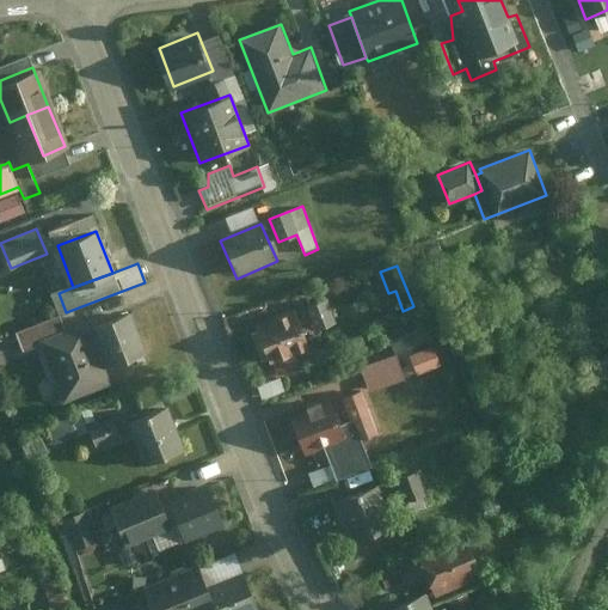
[(338,298),(318,306),(329,335),(349,327),(338,298)]
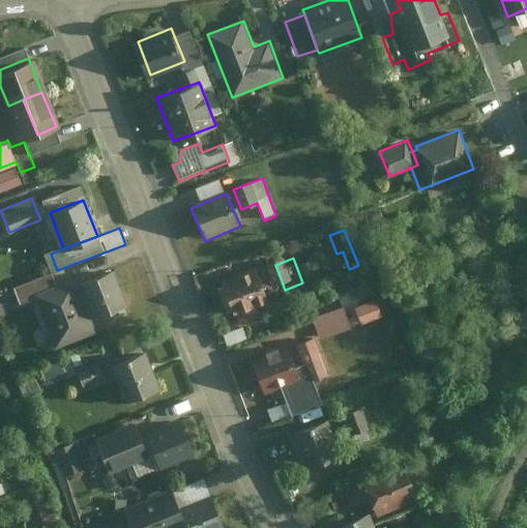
[(259,266),(223,281),(236,315),(272,300),(259,266)]
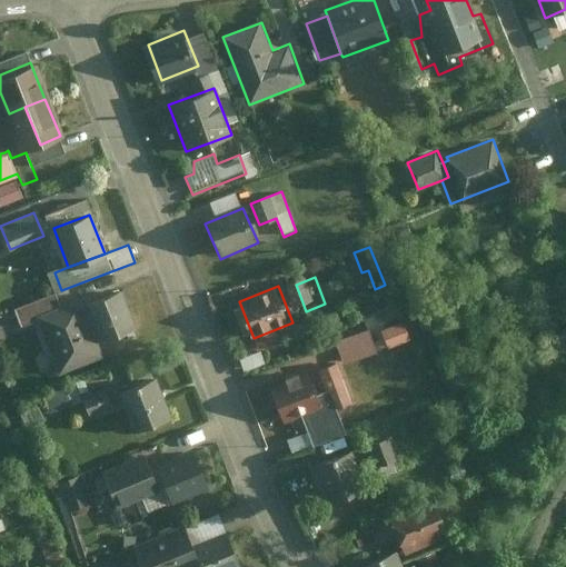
[(396,302),(363,315),(368,330),(403,318),(396,302)]
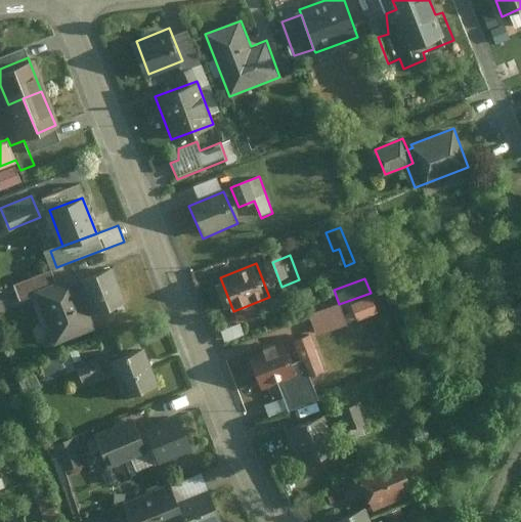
[(106,279),(72,293),(85,325),(120,313),(106,279)]
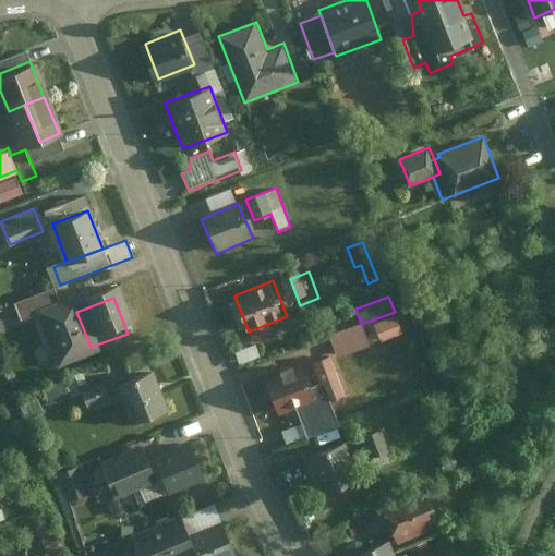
[(0,338),(31,327),(29,321),(53,312),(48,300),(0,318),(0,338)]
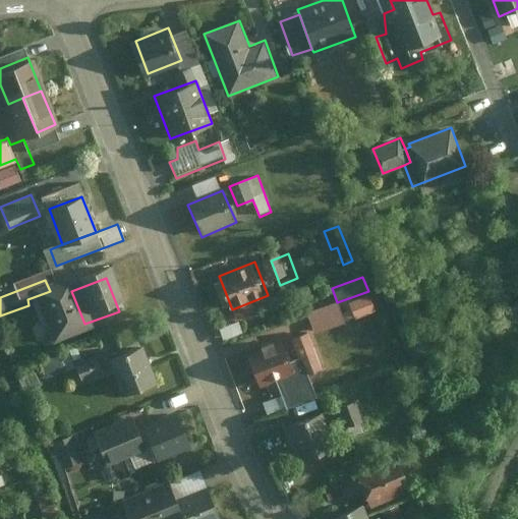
[(50,291),(27,299),(29,305),(48,356),(91,340),(84,324),(71,291),(69,284),(50,291)]
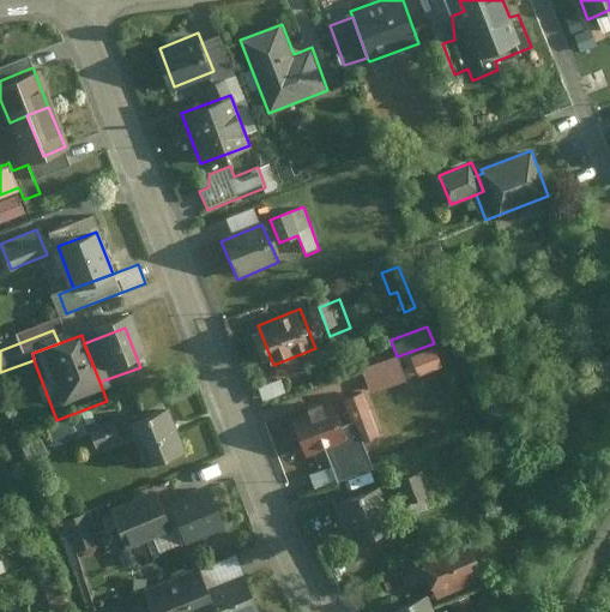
[(434,346),(411,355),(420,375),(442,365),(434,346)]
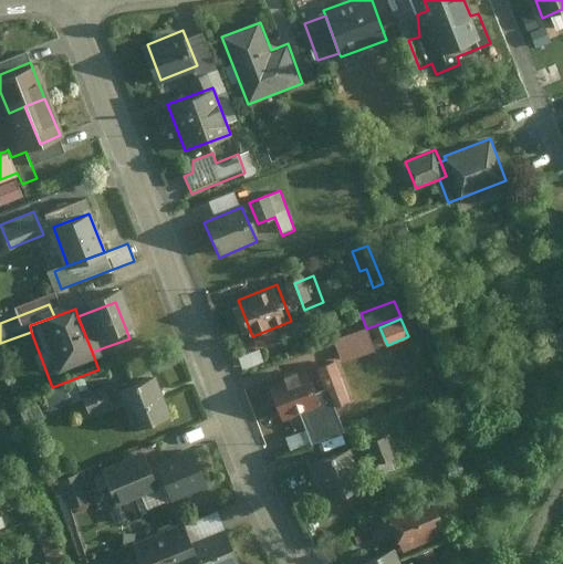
[(341,362),(320,368),(327,389),(331,388),(339,408),(355,401),(341,362)]
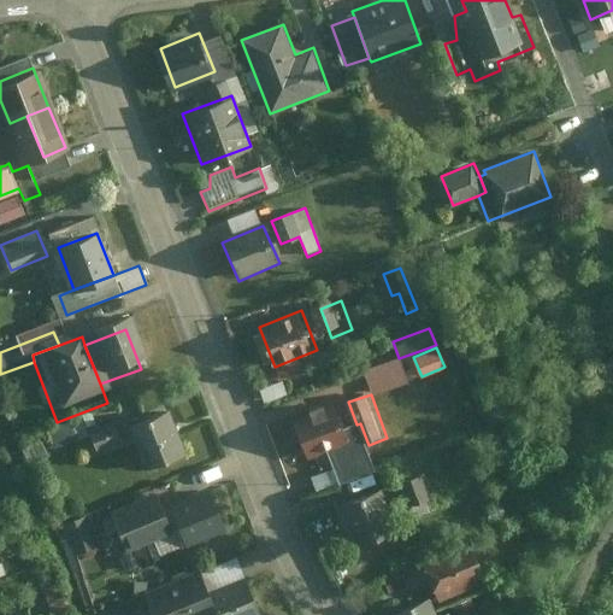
[(331,404),(294,420),(308,456),(329,447),(346,487),(381,473),(369,445),(360,423),(357,425),(342,431),(331,404)]
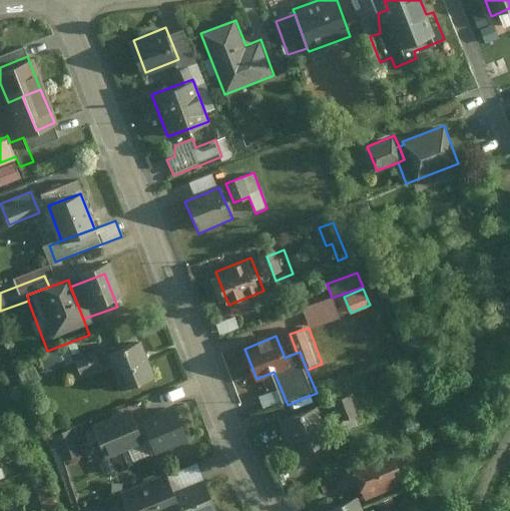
[(141,343),(107,357),(121,391),(155,378),(141,343)]
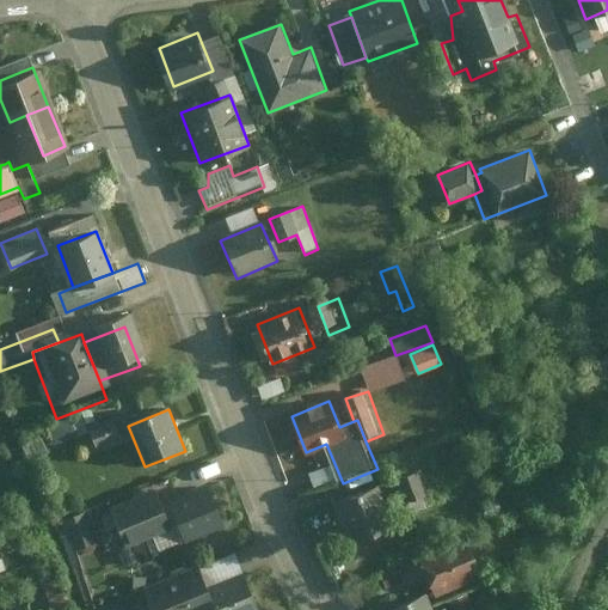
[(416,471),(395,480),(405,504),(425,495),(416,471)]
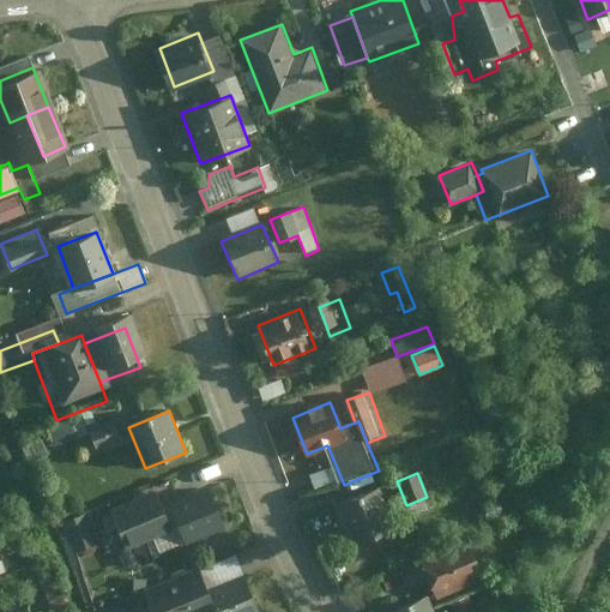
[(207,485),(170,503),(188,544),(227,526),(207,485)]
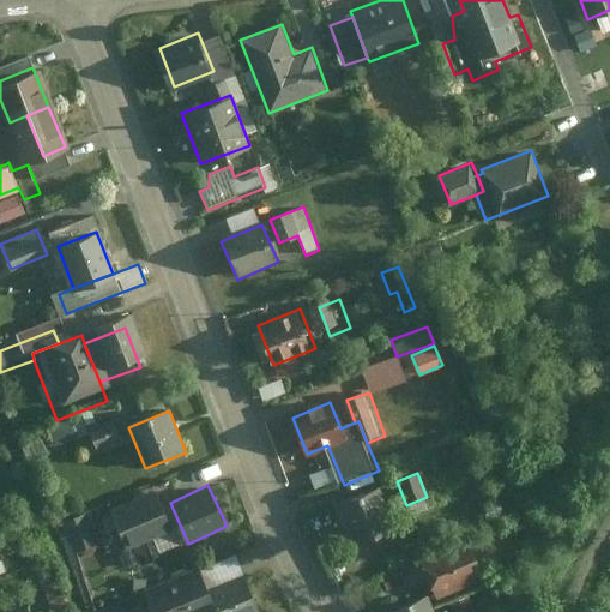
[(378,486),(336,503),(351,544),(393,527),(378,486)]
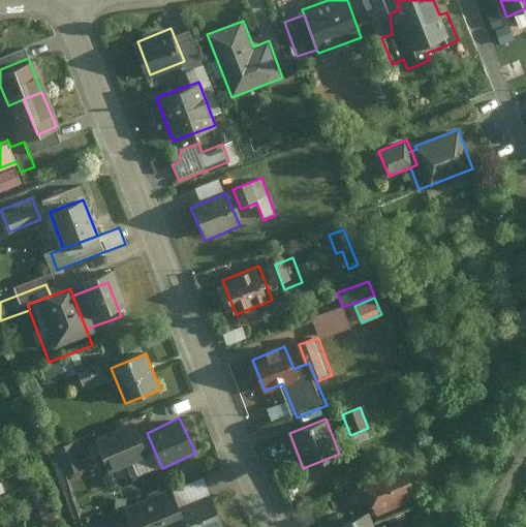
[(134,423),(95,438),(109,472),(148,456),(134,423)]
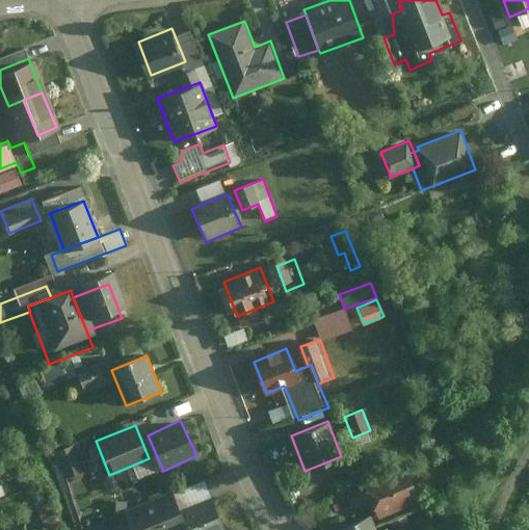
[(58,450),(69,475),(94,464),(83,439),(58,450)]
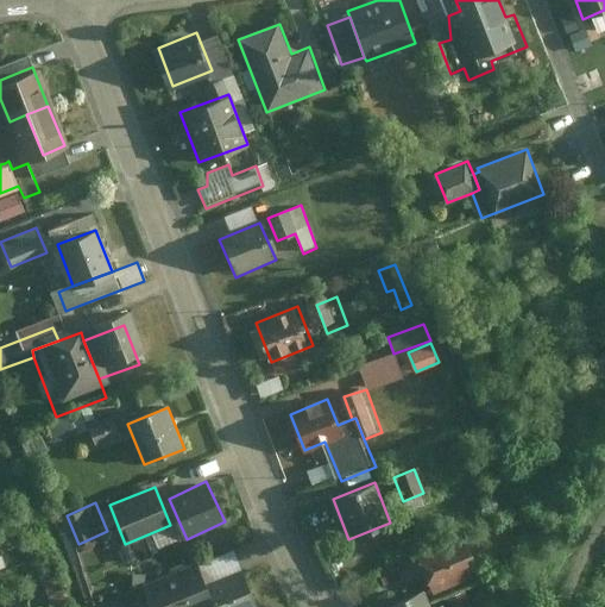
[(455,548),(409,570),(426,606),(465,587),(454,567),(462,563),(455,548)]
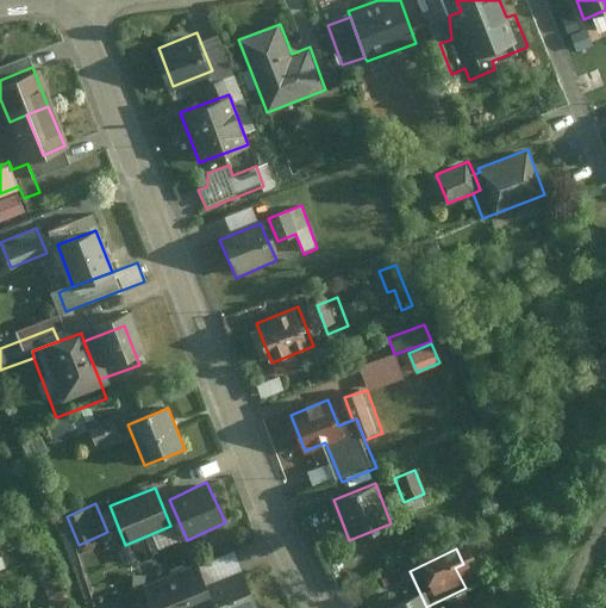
[(236,551),(197,566),(213,607),(258,607),(260,607),(236,551)]
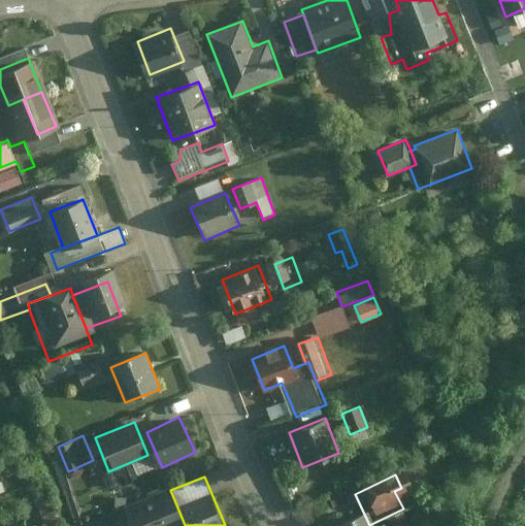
[(185,525),(170,490),(125,511),(132,525),(185,525)]
